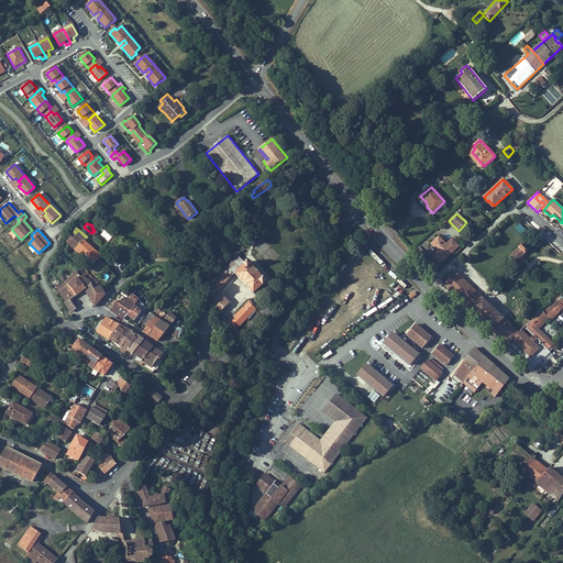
[(103,229),(100,234),(108,241),(112,236),(103,229)]
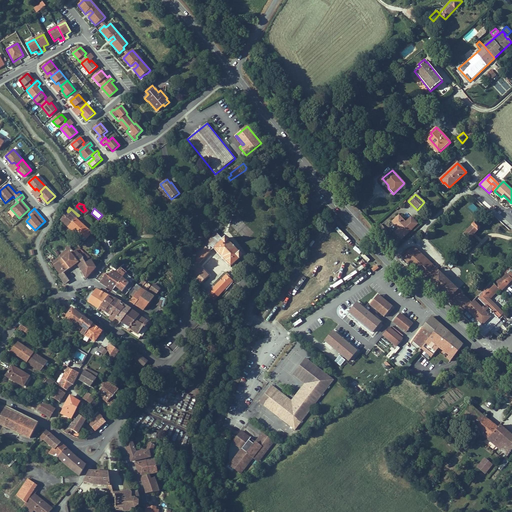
[(67,211),(61,219),(74,231),(77,229),(84,235),(81,238),(85,241),(90,235),(92,233),(76,219),(78,216),(71,209),(68,212),(67,211)]
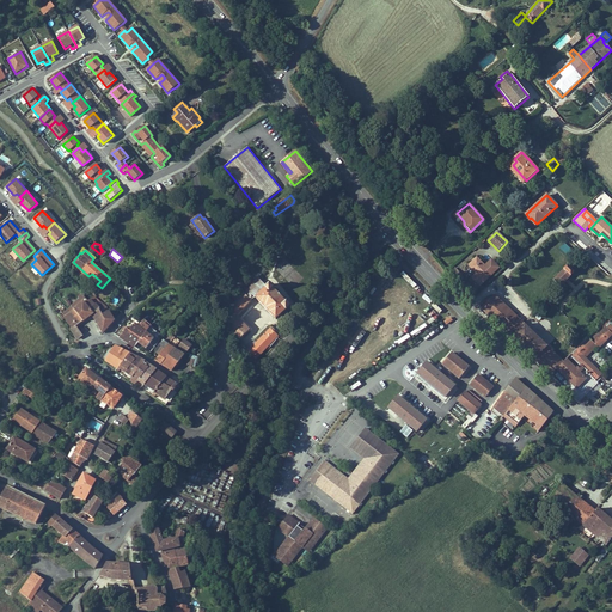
[(493,274),(477,258),(469,265),(477,274),(472,277),(481,286),(493,274)]
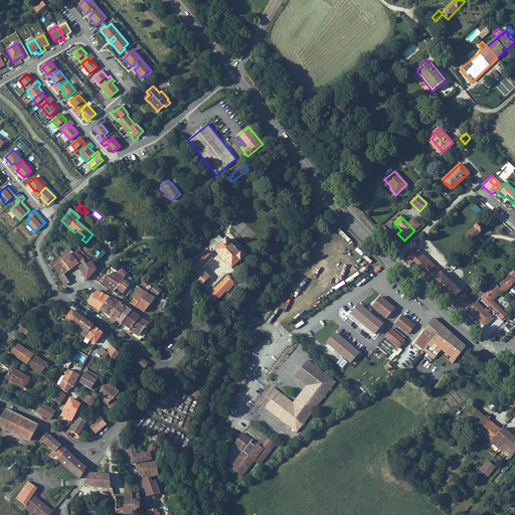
[(401,230),(394,223),(390,226),(397,233),(401,230)]
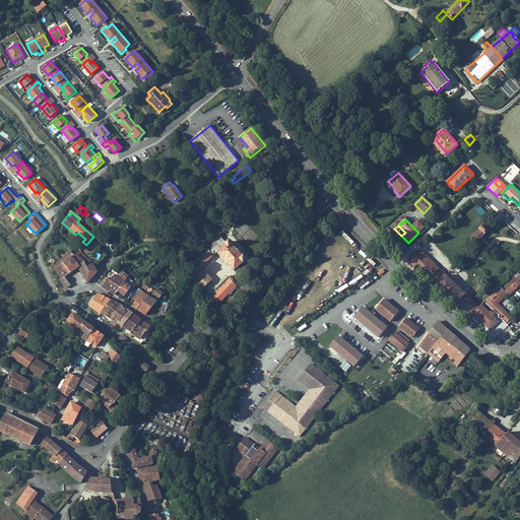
[(476,244),(488,232),(481,225),(470,238),(476,244)]
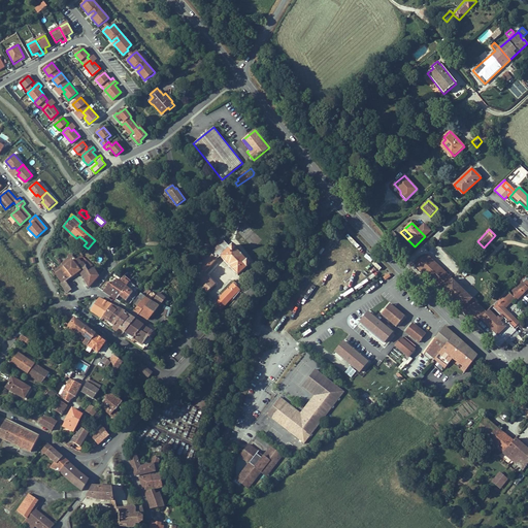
[(221,257),(230,248),(223,239),(210,253),(217,259),(221,257)]
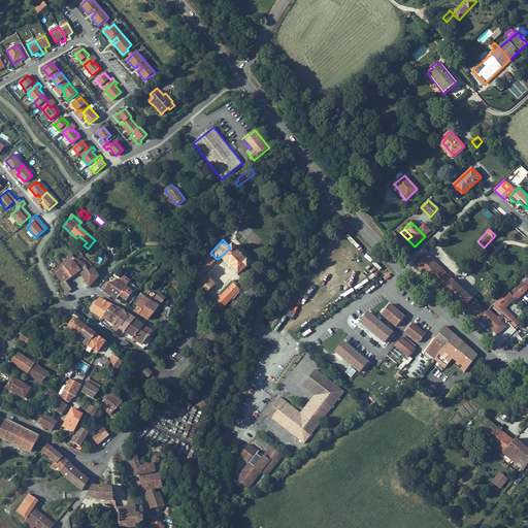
[(250,264),(232,245),(230,248),(221,257),(237,275),(250,264)]
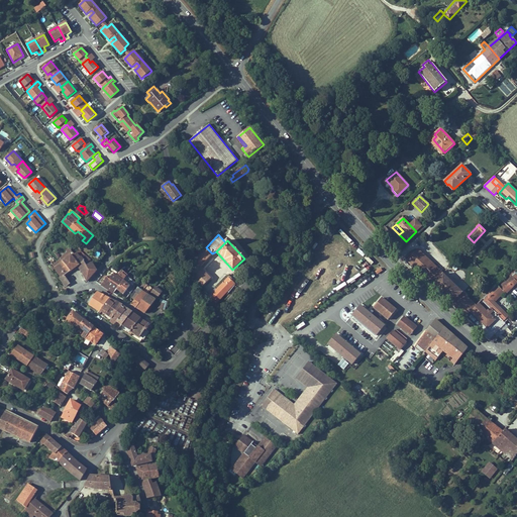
[(324,251),(331,254),(334,247),(327,243),(324,251)]
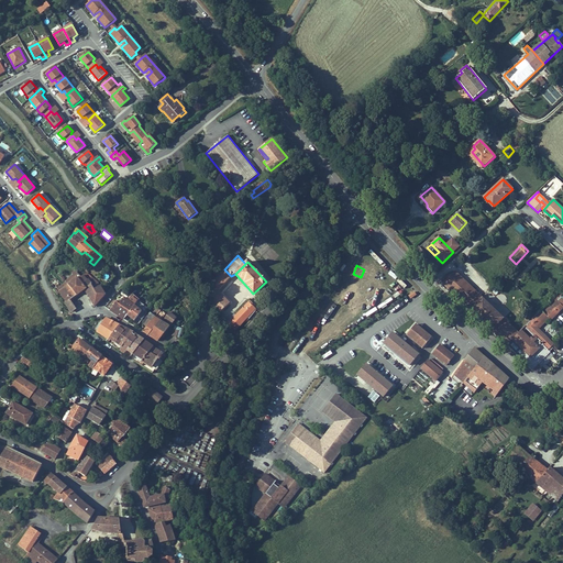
[(230,304),(217,290),(231,276),(224,269),(210,285),(214,289),(208,295),(219,312),(221,311),(230,304)]
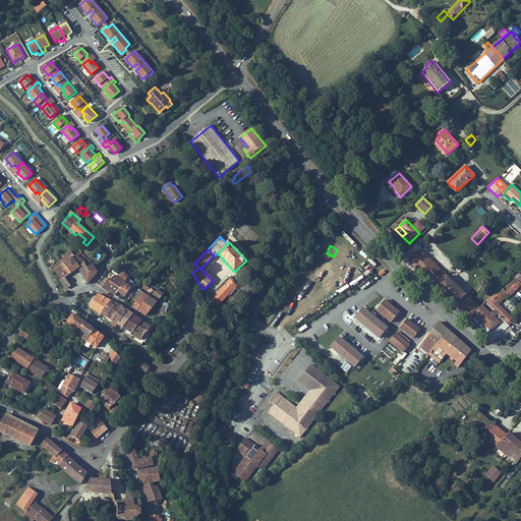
[(77,269),(83,265),(75,256),(69,250),(66,252),(68,254),(70,257),(66,261),(64,258),(60,261),(61,262),(63,264),(71,274),(75,271),(77,269)]
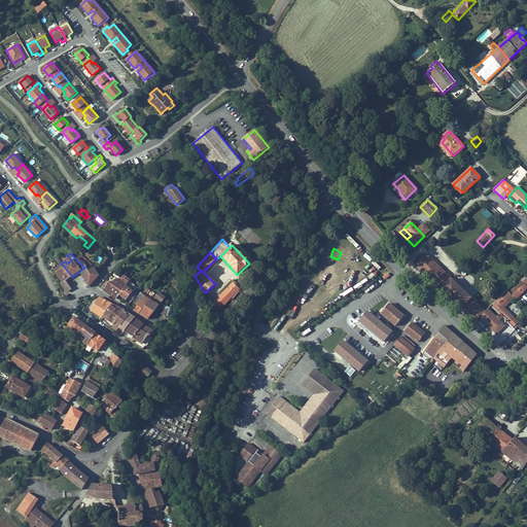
[(485,312),(451,279),(425,254),(415,266),(475,323),(485,312)]
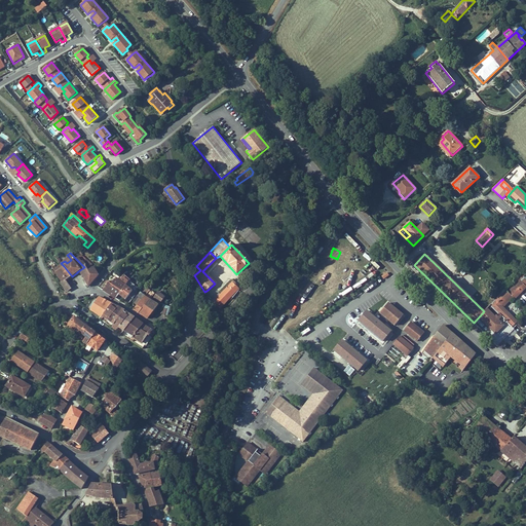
[(99,275),(94,267),(92,267),(91,265),(87,261),(87,260),(85,259),(84,260),(81,256),(80,255),(76,259),(84,267),(78,271),(83,278),(88,287),(99,275)]
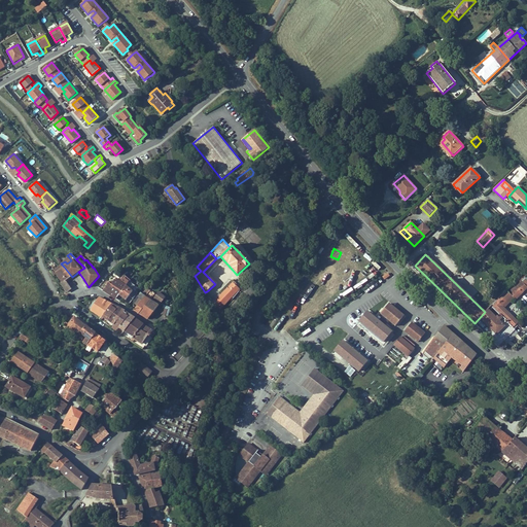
[(324,264),(321,270),(327,273),(330,267),(324,264)]
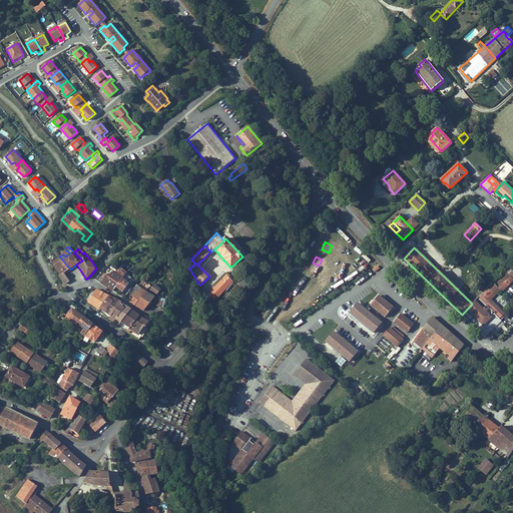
[(62,260),(60,258),(57,260),(55,262),(52,264),(61,276),(59,277),(63,282),(65,285),(69,282),(63,274),(66,272),(70,270),(62,260)]
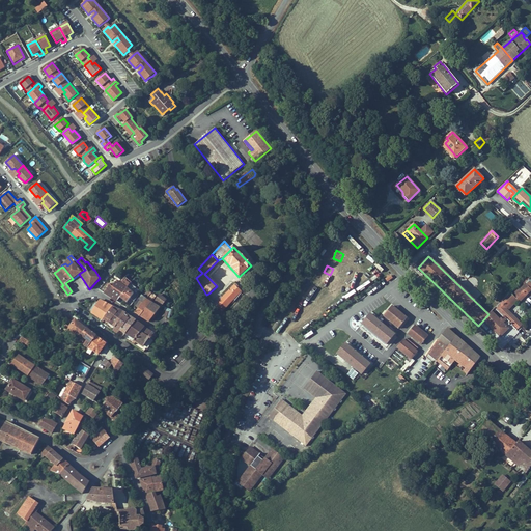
[(358,273),(353,278),(358,284),(363,280),(358,273)]
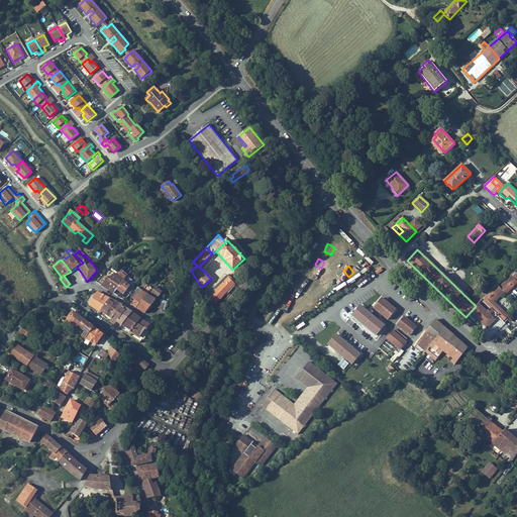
[(123,282),(124,281),(113,274),(109,279),(109,280),(106,278),(105,280),(101,285),(106,288),(114,293),(117,290),(123,282)]
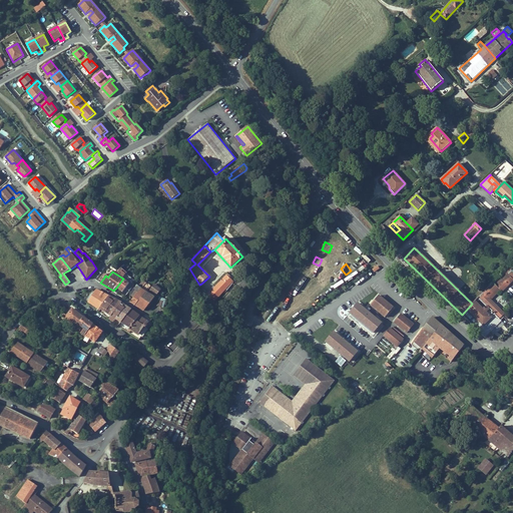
[(506,316),(490,300),(499,291),(497,289),(499,286),(503,291),(512,280),(505,272),(501,276),(502,277),(497,281),(498,282),(495,285),(493,283),(472,304),(462,315),(471,324),(486,339),(486,338),(487,339),(489,339),(491,339),(492,339),(493,338),(492,338),(493,337),(493,336),(496,332),(497,332),(498,332),(500,330),(500,329),(500,328),(504,324),(501,321),(504,318),(505,317),(506,316)]
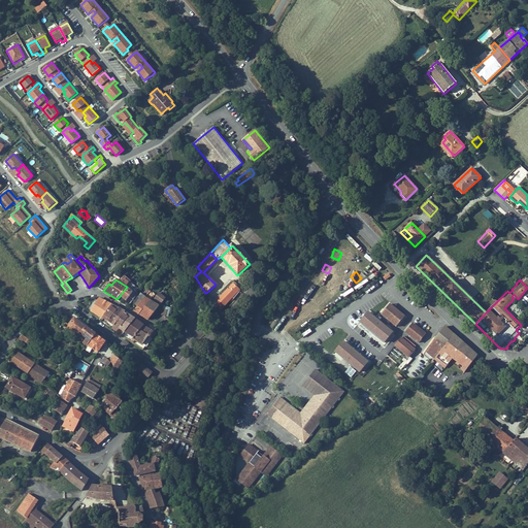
[(218,312),(232,298),(233,298),(237,294),(236,293),(239,290),(238,289),(239,287),(234,283),(222,296),(220,294),(212,301),(211,302),(218,312)]
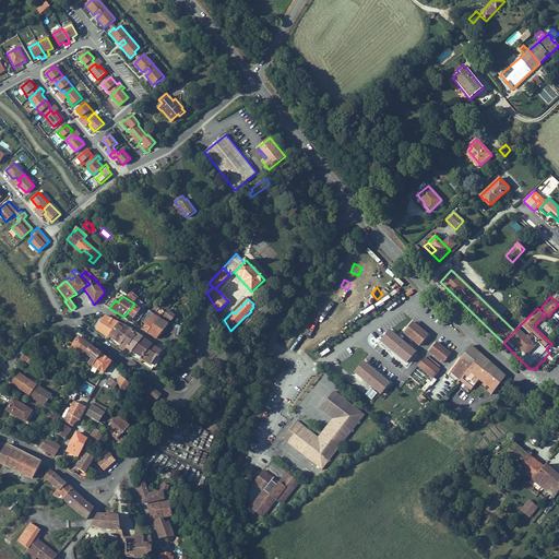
[(154,314),(159,308),(154,304),(149,310),(154,314)]
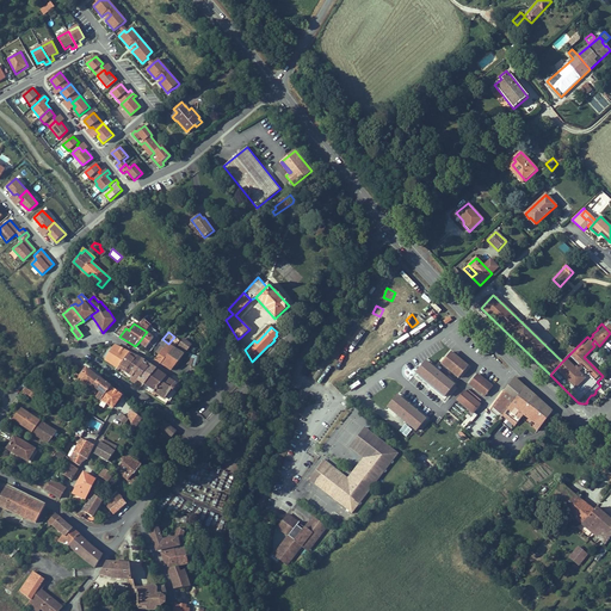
[(159,341),(154,338),(153,339),(146,333),(139,343),(142,345),(146,349),(149,344),(154,347),(159,341)]
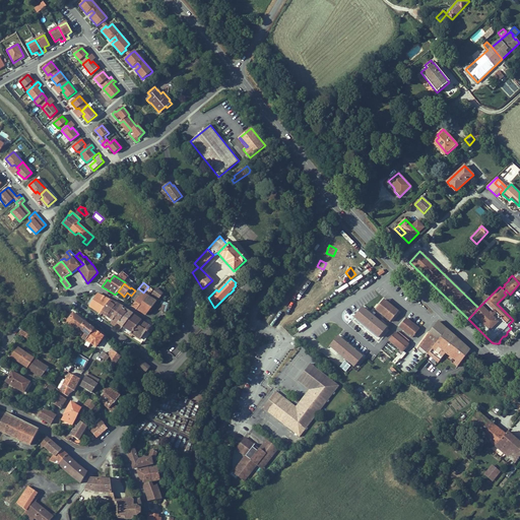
[(135,293),(137,295),(133,300),(136,302),(143,293),(138,288),(135,293)]
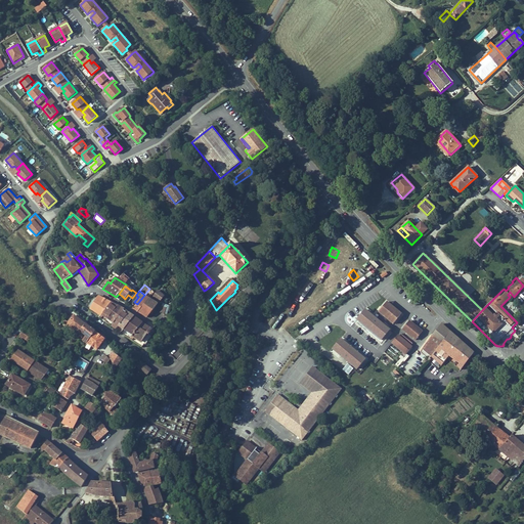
[(160,301),(164,296),(158,291),(154,296),(160,301)]
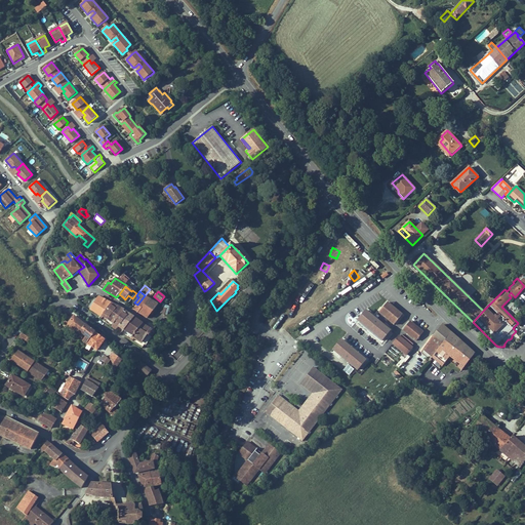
[(138,313),(149,299),(145,295),(137,305),(133,309),(135,311),(138,313)]
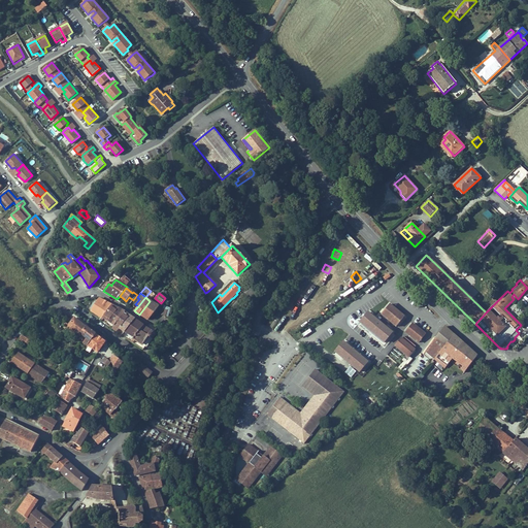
[(103,318),(112,305),(108,302),(99,298),(97,302),(92,310),(91,311),(102,319),(103,318)]
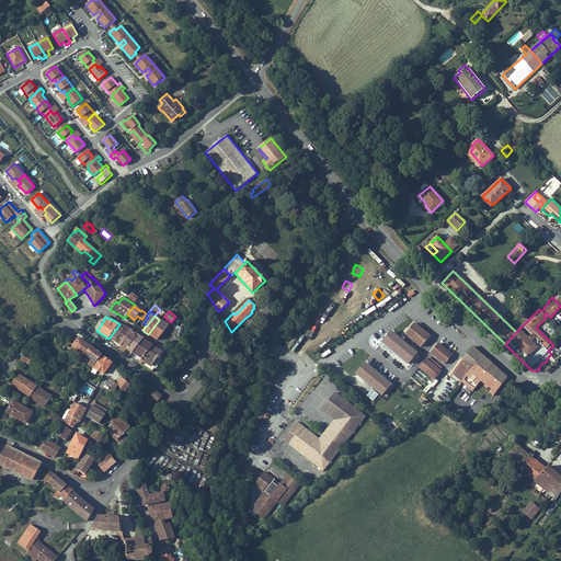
[(319,329),(323,321),(317,317),(312,324),(319,329)]
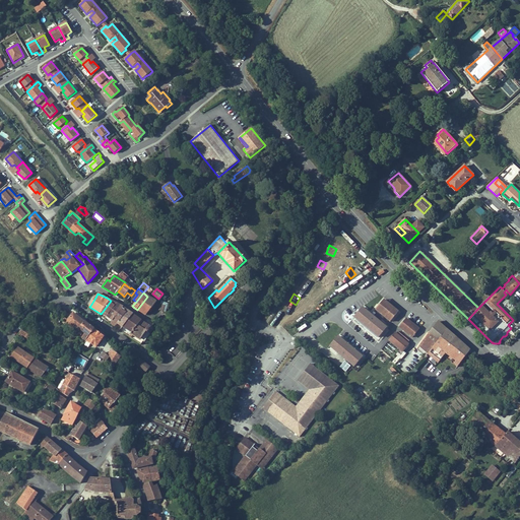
[(146,315),(156,302),(148,297),(147,297),(137,310),(141,312),(146,315)]
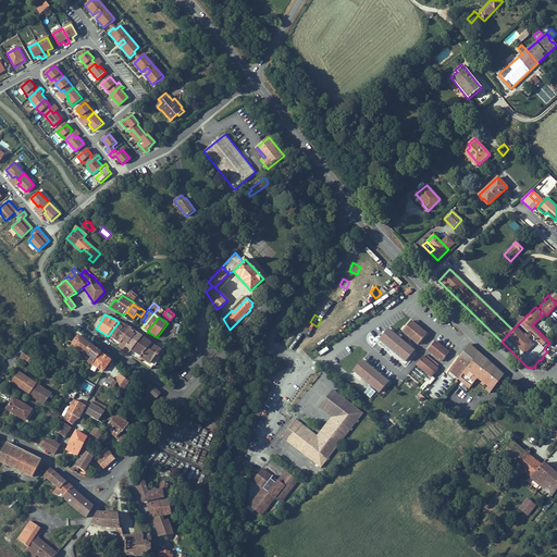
[(114,339),(125,325),(122,323),(119,322),(109,335),(114,339)]
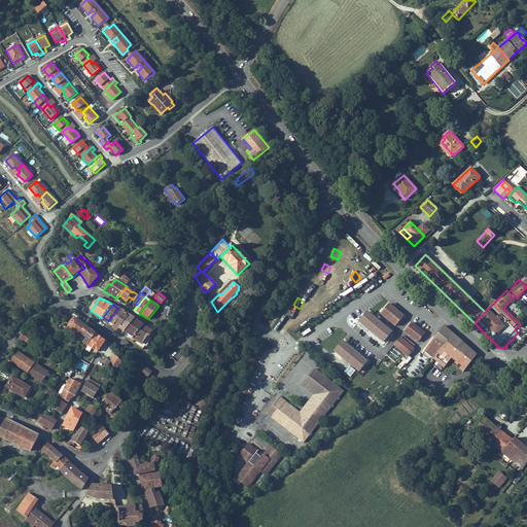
[(402,318),(398,314),(400,313),(392,307),(391,309),(388,306),(381,314),(395,326),(402,318)]
